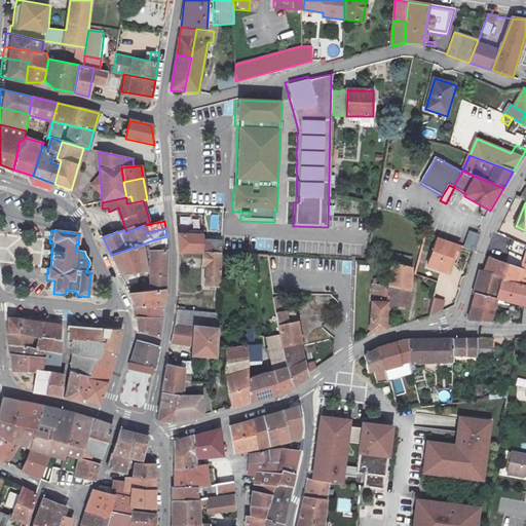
[(475,252),(480,236),(471,232),(464,248),(475,252)]
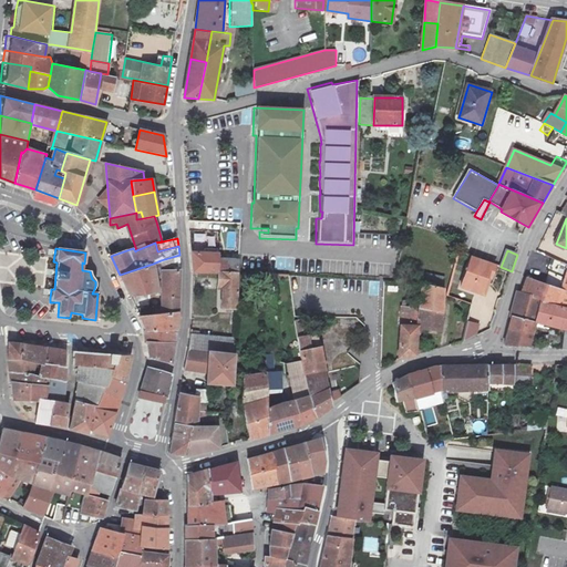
[(219,271),(219,259),(219,254),(193,253),(194,271),(219,274),(219,271)]
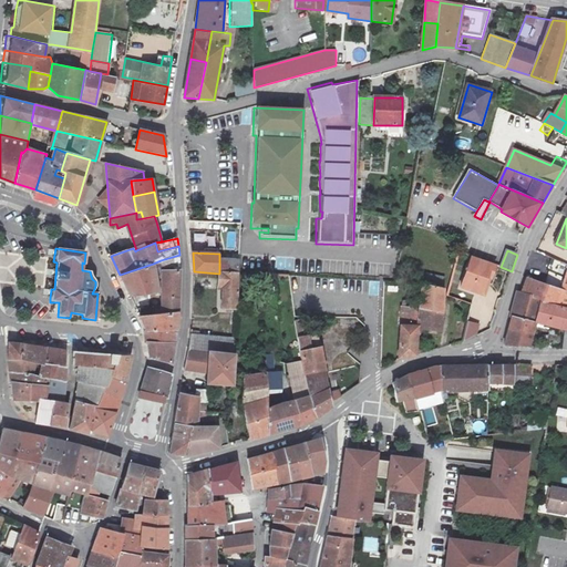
[(179,255),(161,260),(162,292),(162,308),(163,315),(177,313),(181,268),(179,255)]
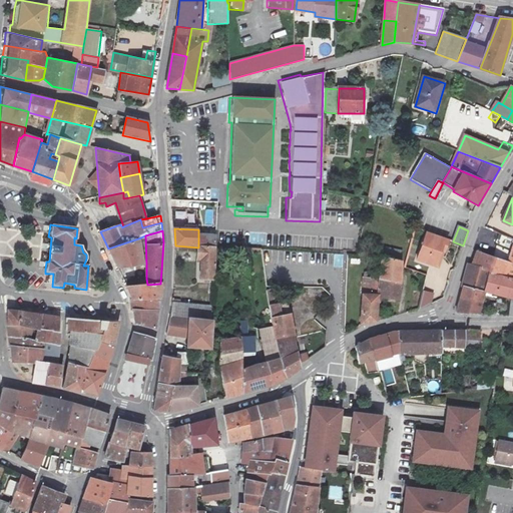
[(449,240),(428,232),(419,260),(436,265),(441,249),(445,251),(449,240)]
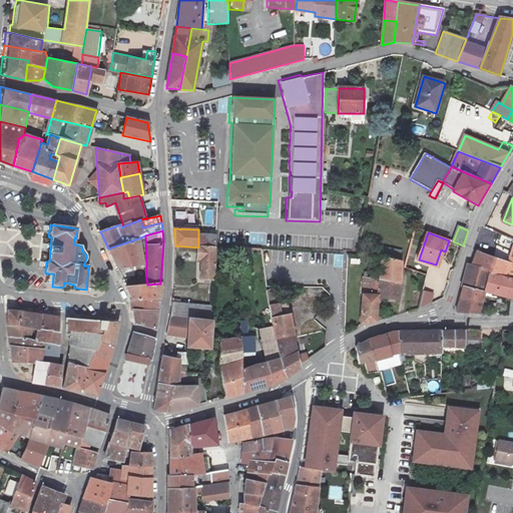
[(216,235),(198,234),(198,245),(215,246),(216,246),(216,244),(216,235)]
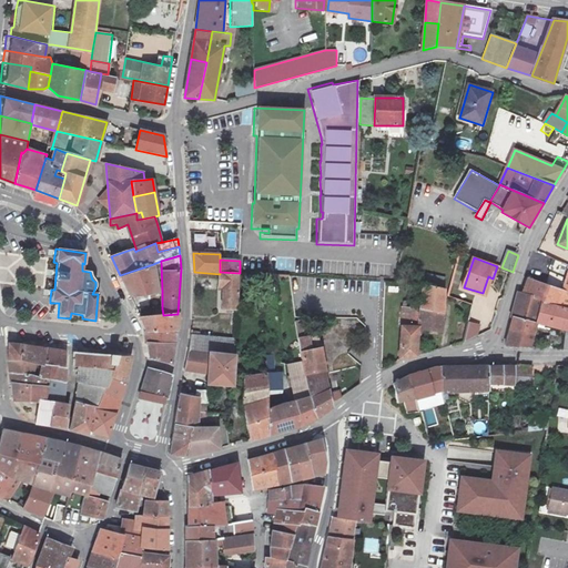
[(158,294),(153,264),(120,275),(130,296),(158,294)]
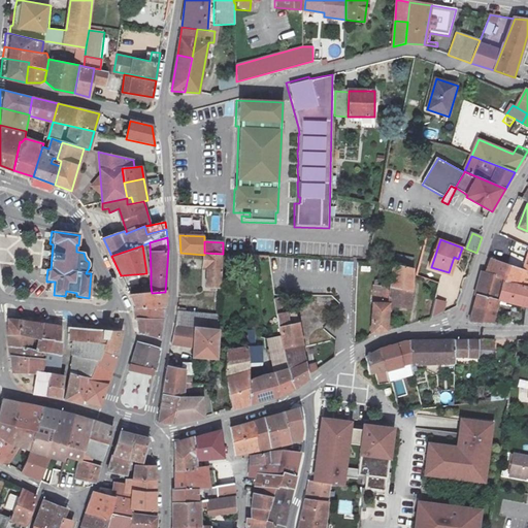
[(221,288),(222,254),(204,253),(204,255),(204,267),(207,268),(206,288),(221,288)]
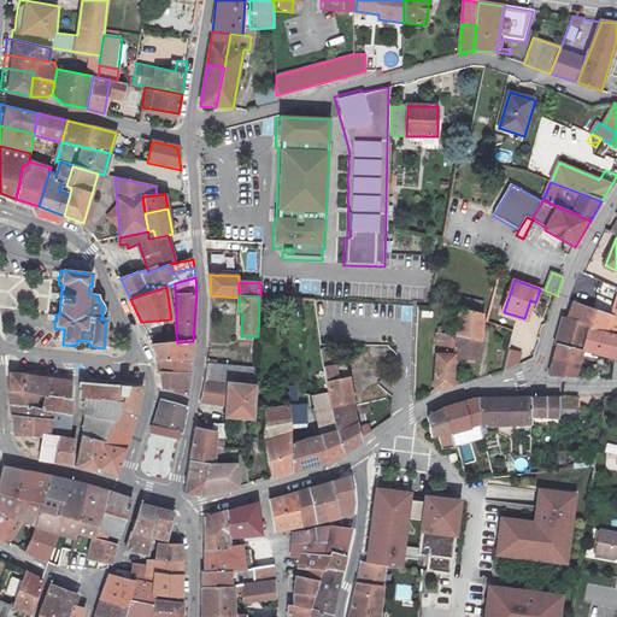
[(460,310),(481,315),(483,303),(462,299),(460,310)]
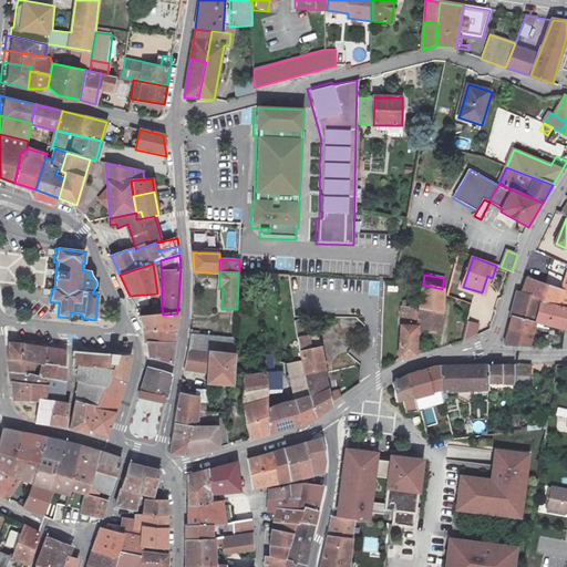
[(528,278),(523,292),(540,299),(546,285),(528,278)]
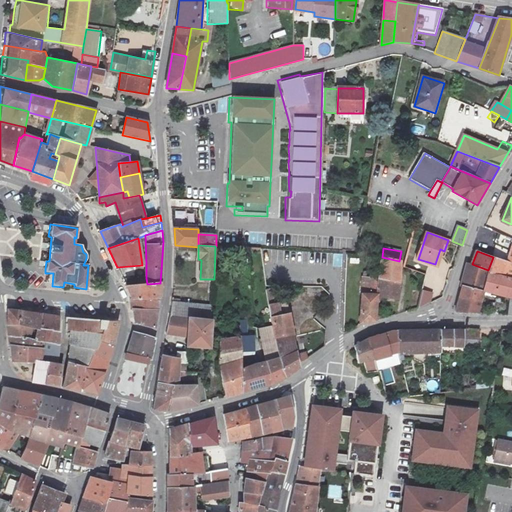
[(399,261),(382,257),(379,280),(363,278),(362,300),(361,324),(375,321),(378,297),(398,299),(399,281),(396,281),(399,261)]
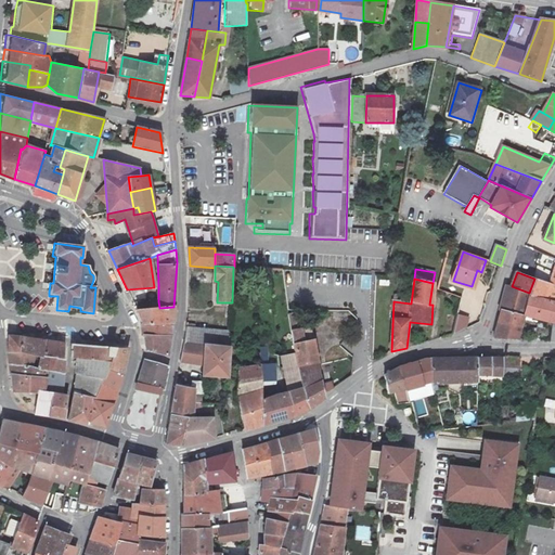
[(534,279),(529,293),(554,301),(554,285),(551,284),(534,279)]
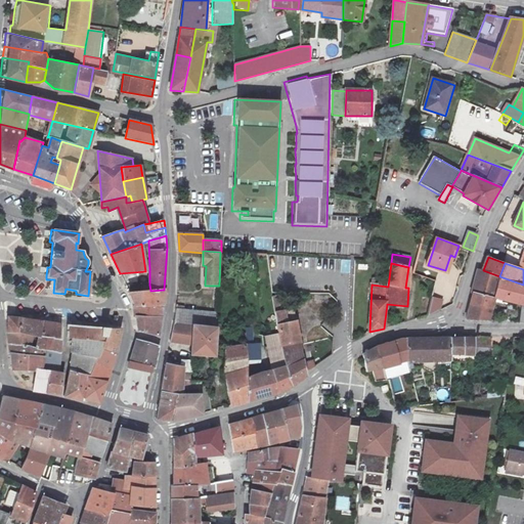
[(451,267),(448,276),(440,273),(435,292),(452,297),(461,269),(451,267)]
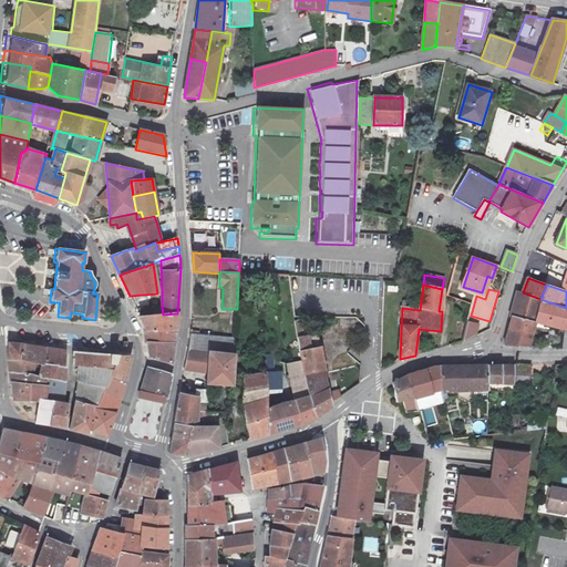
[(518,291),(514,306),(537,312),(540,299),(523,292),(518,291)]
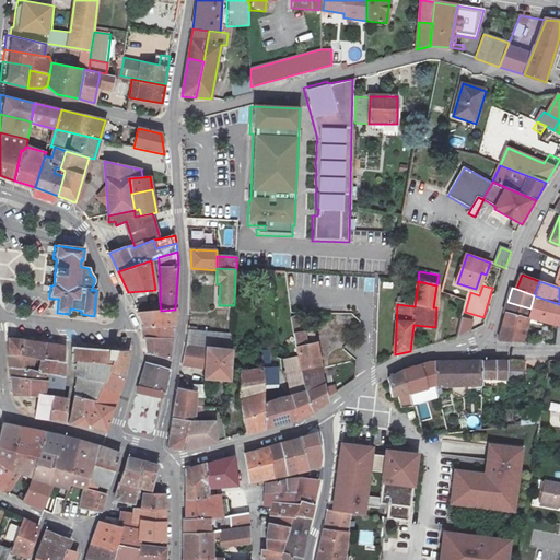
[(531,308),(528,317),(540,321),(541,316),(559,318),(559,304),(534,295),(531,308)]
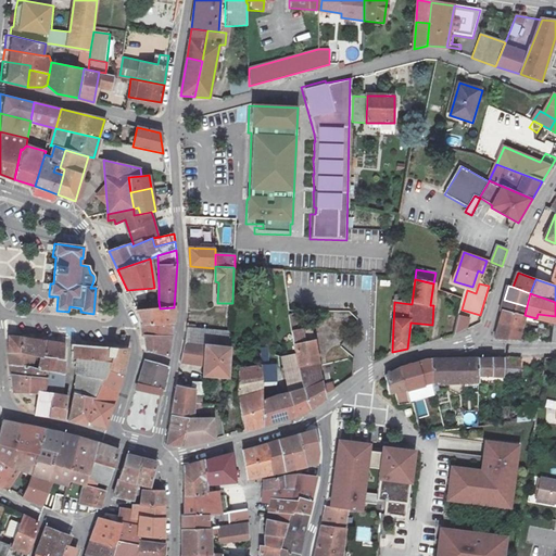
[(501,312),(503,312),(525,317),(525,315),(527,306),(504,300),(501,312)]
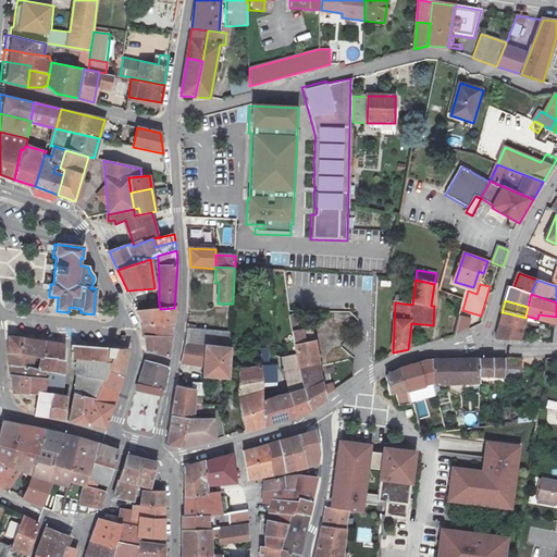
[(138,311),(144,325),(173,326),(174,308),(160,309),(138,311)]
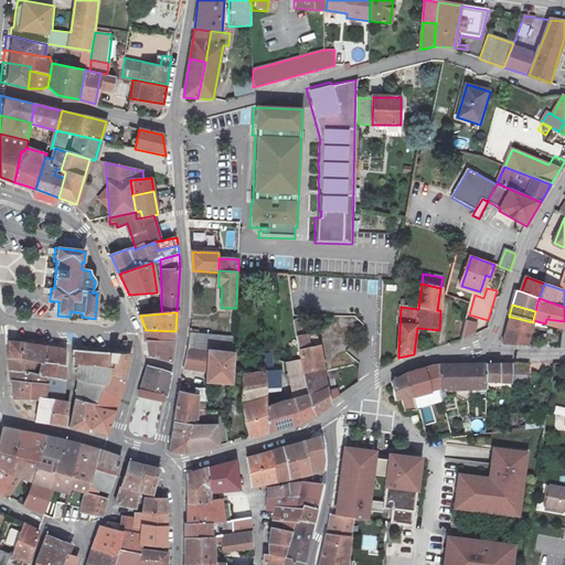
[(530,333),(533,322),(511,317),(508,329),(530,333)]
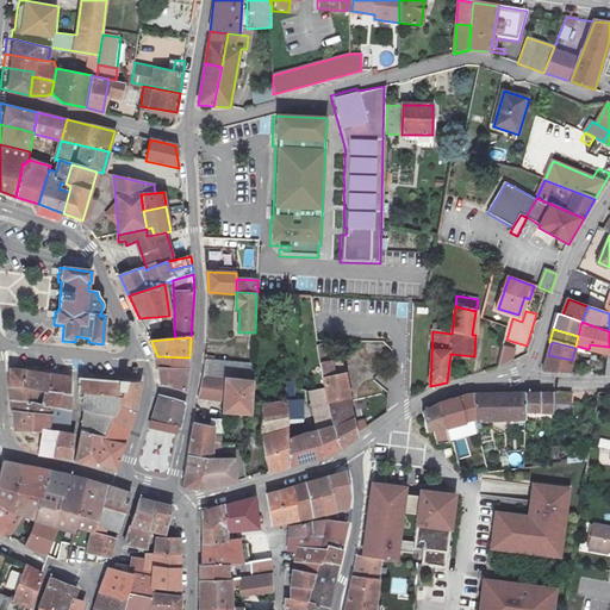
[(572,360),(548,355),(543,372),(570,373),(572,360)]
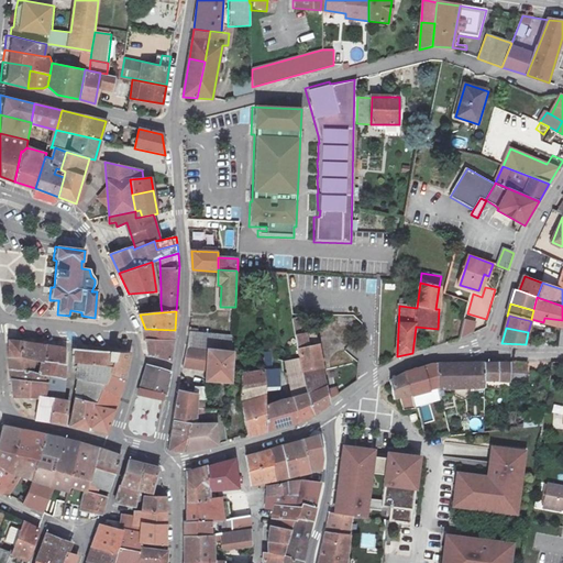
[(174,341),(175,330),(145,329),(144,329),(145,340),(147,340),(174,341)]
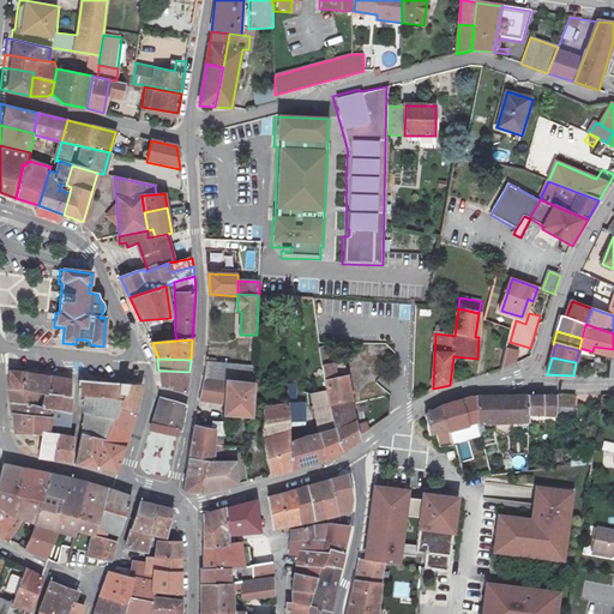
[(421,395),(433,389),(434,360),(425,359),(421,395)]
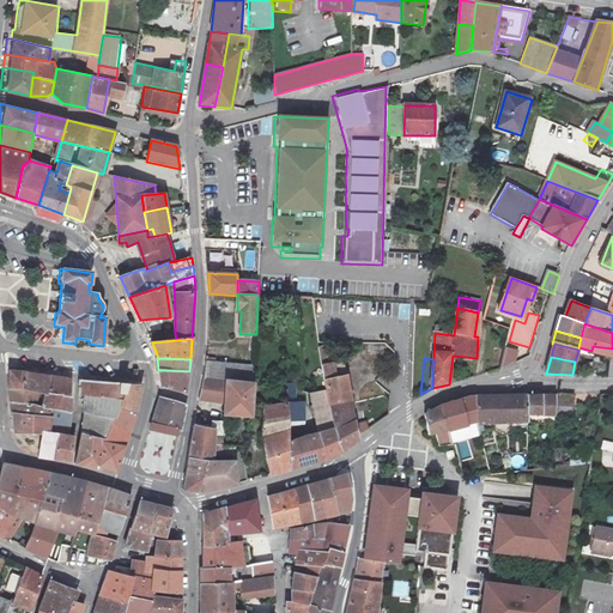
[(389,417),(390,395),(351,401),(345,362),(322,365),(326,393),(327,405),(339,451),(341,450),(357,439),(357,436),(368,430),(369,429),(389,417)]
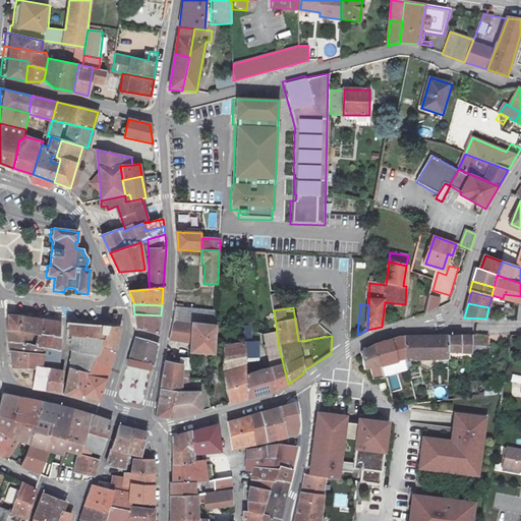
[(192,325),(212,326),(212,315),(193,311),(175,309),(173,323),(192,325)]
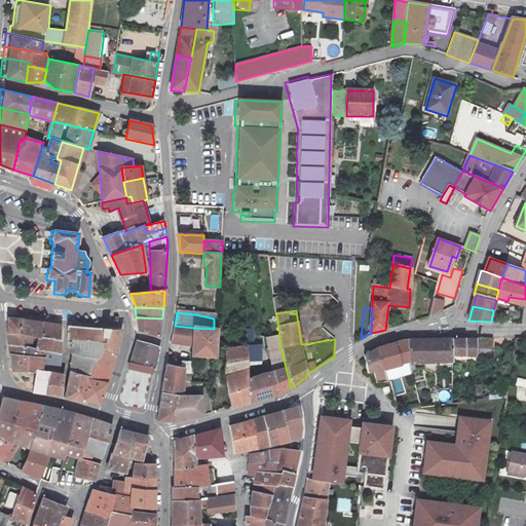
[(162,318),(138,317),(140,332),(160,338),(162,318)]
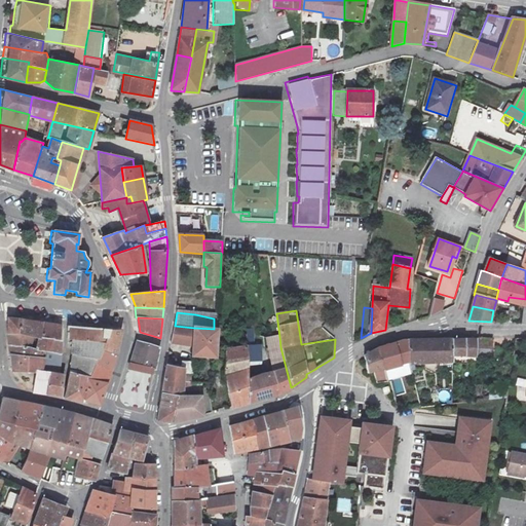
[(8,318),(9,344),(33,344),(35,332),(21,332),(21,320),(8,318)]
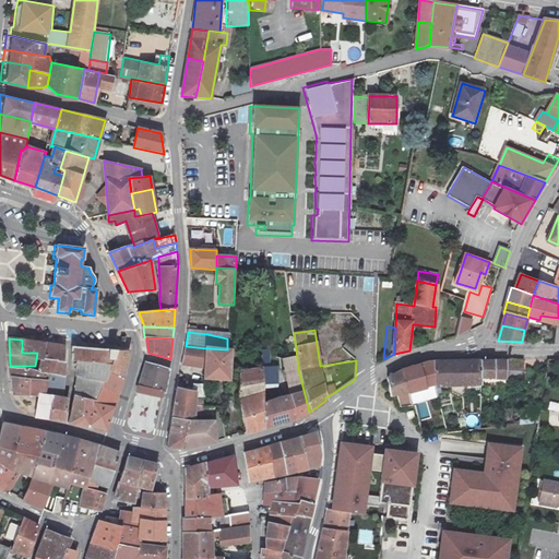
[(44,353),(46,342),(22,340),(22,353),(37,353),(44,353)]
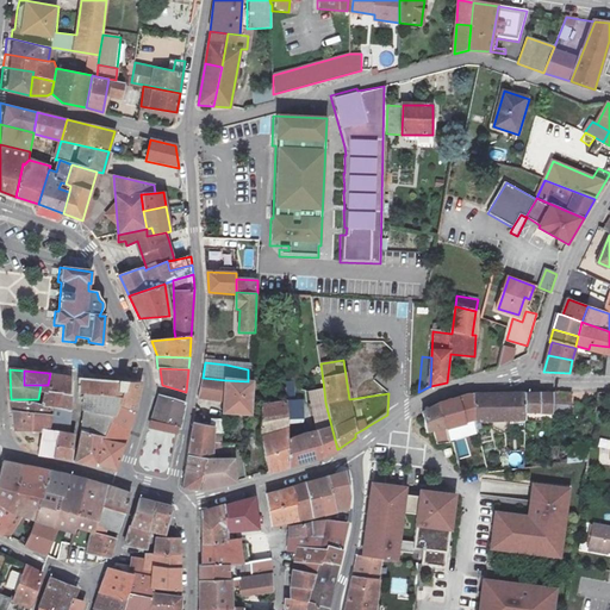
[(50,373),(48,385),(47,399),(45,410),(69,410),(72,377),(50,373)]
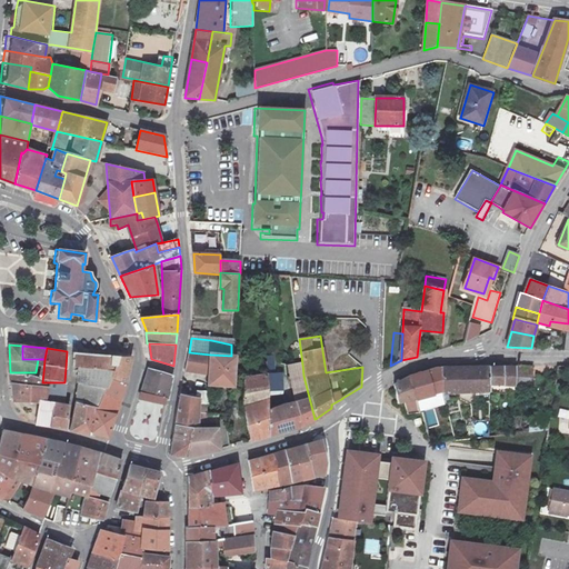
[(95,368),(92,383),(106,386),(118,357),(113,356),(73,352),(72,366),(80,367),(95,368)]
